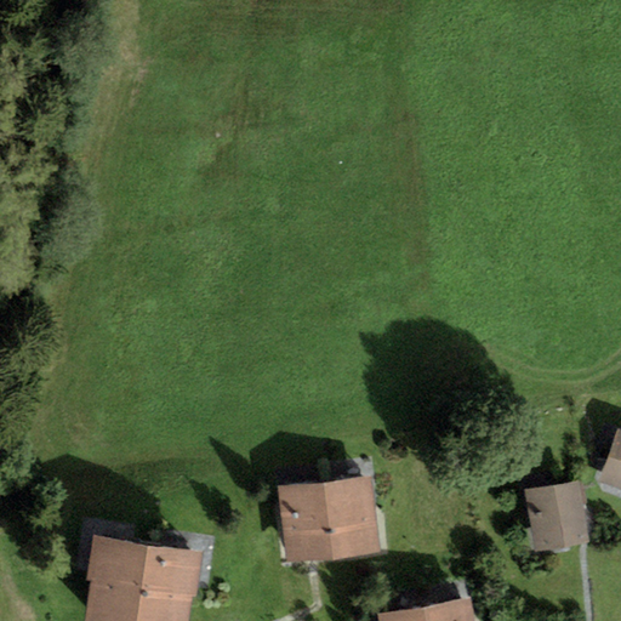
[(620,428),(616,428),(599,477),(620,484),(620,428)]
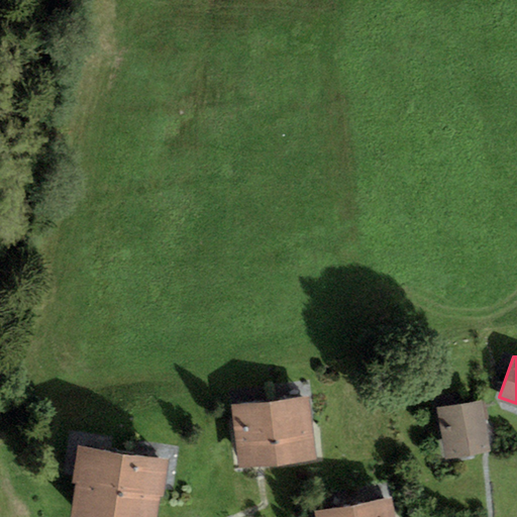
[(310,399),(233,407),(239,468),(316,459),(310,399)]
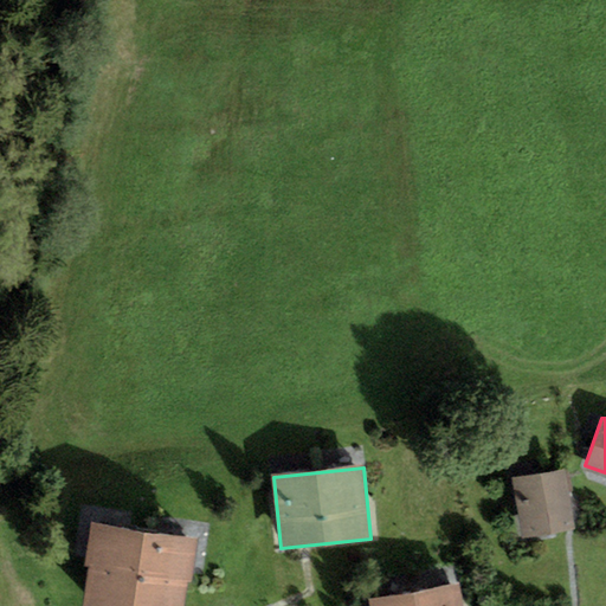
[(566,472),(514,479),(522,537),(574,530),(566,472)]
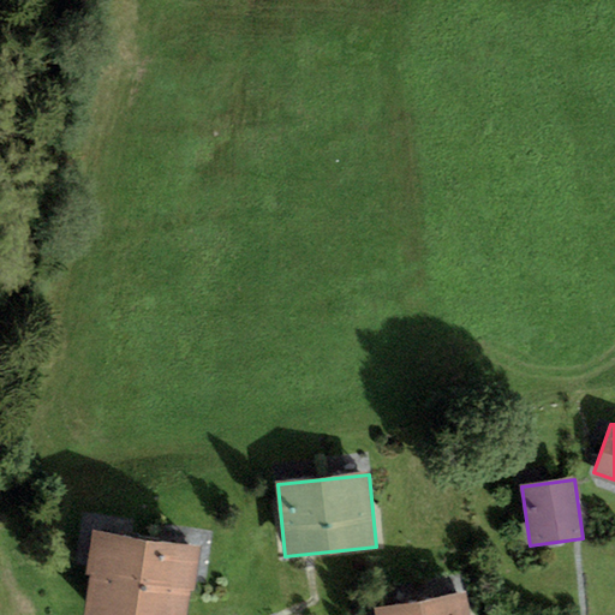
[(203,548),(91,531),(85,574),(89,577),(83,614),(185,614),(189,590),(196,591),(203,548)]
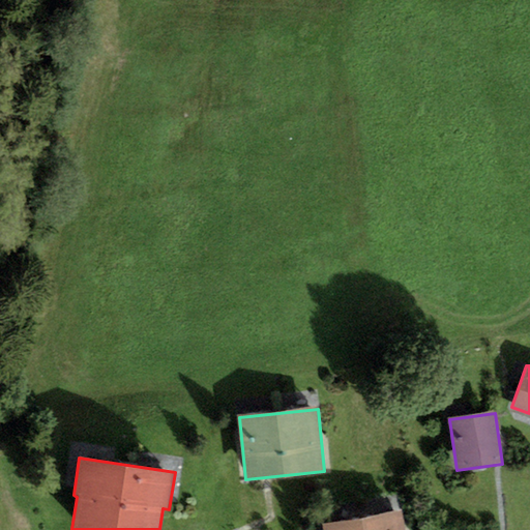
[(404,529),(402,512),(322,526),(322,529),(404,529)]
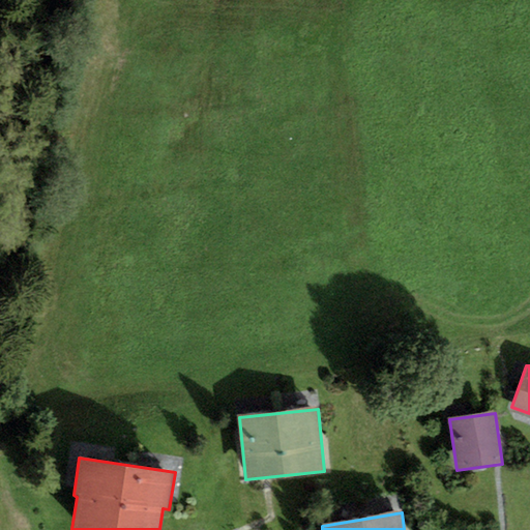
All buildings are outlined.
